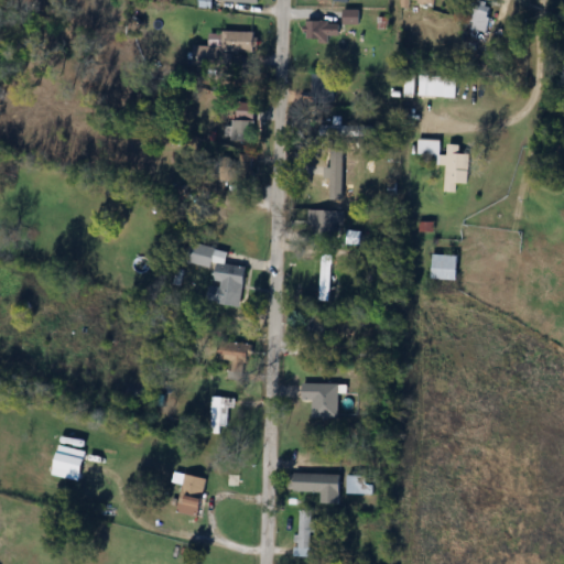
[(401,0),(402,10),(411,10),(411,4),(437,3),(437,0),(401,0)]
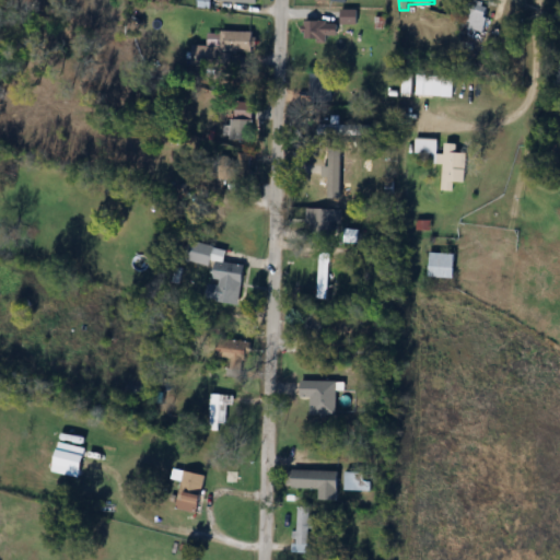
[(482,33),(491,4),(477,0),(470,0),(463,27),(482,33)]
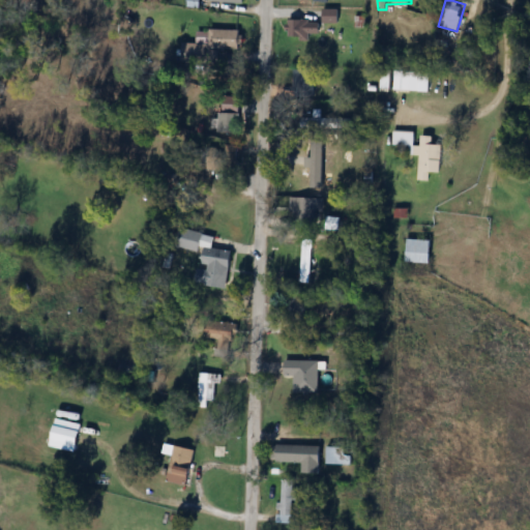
[(339,10),(323,10),(323,24),(339,24),(339,10)]
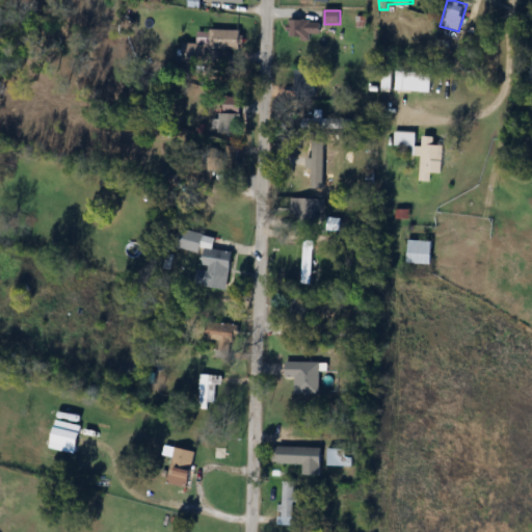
[(311,40),(311,34),(321,34),(321,21),(288,21),(288,40),(311,40)]
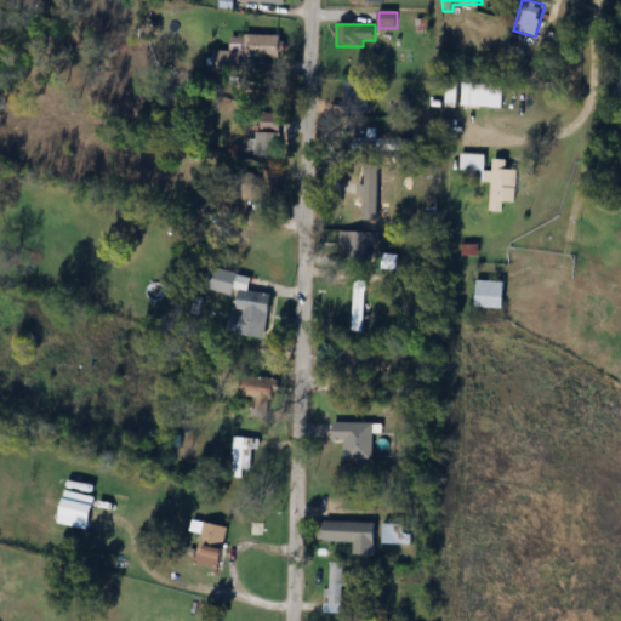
[(284,35),(251,35),(251,56),(284,56),(284,35)]
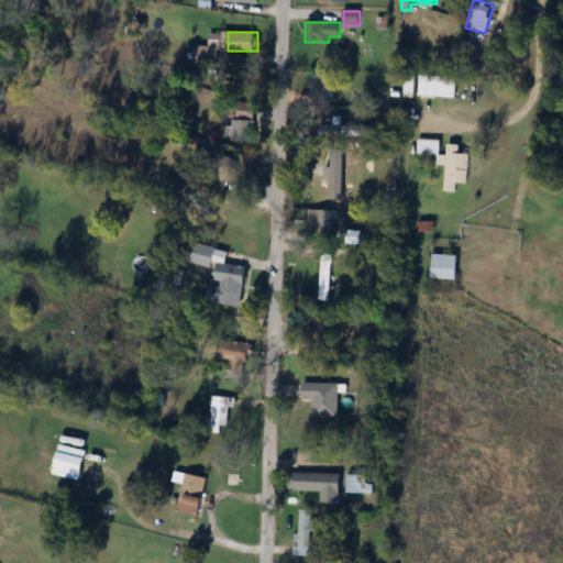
[(194,74),(222,74),(222,46),(194,46),(194,74)]
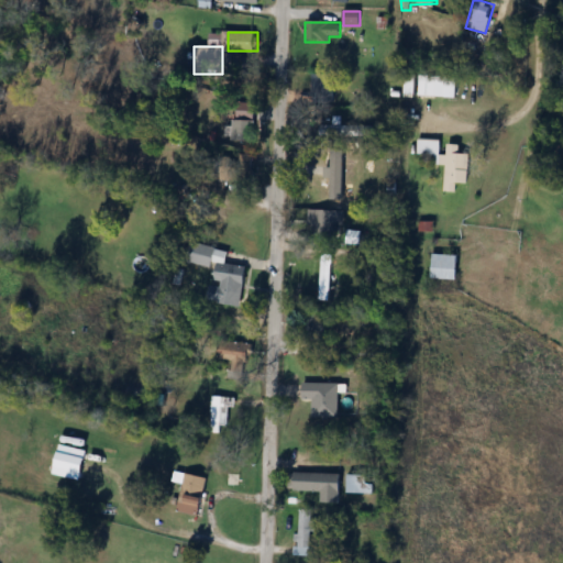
[(312,75),(312,102),(334,102),(334,75),(312,75)]
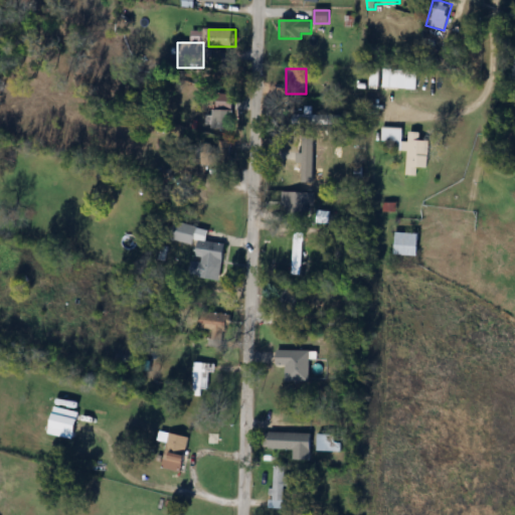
[(409,69),(382,69),(382,68),(372,68),(372,90),(409,90),(409,69)]
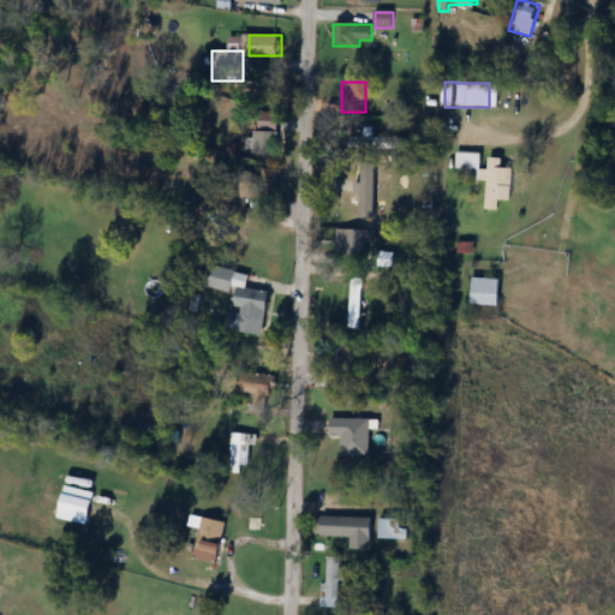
[(366,137),(351,137),(351,150),(393,150),(393,136),(366,136),(366,137)]
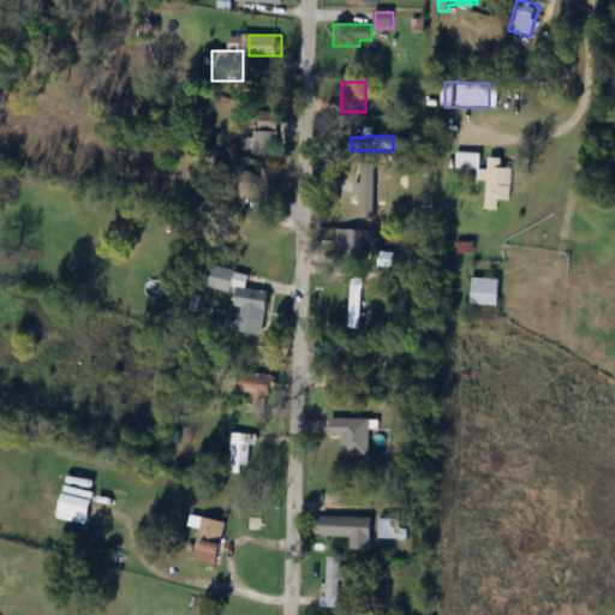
[(512,202),(514,169),(503,168),(503,159),(485,157),(485,154),(457,153),(455,179),(488,181),(487,210),(500,212),(501,202),(512,202)]
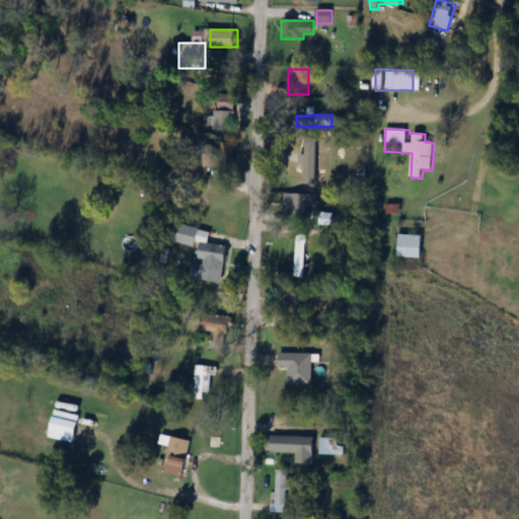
[(304,184),(316,184),(316,147),(305,147),(305,155),(300,155),(300,164),(304,164),(304,184)]
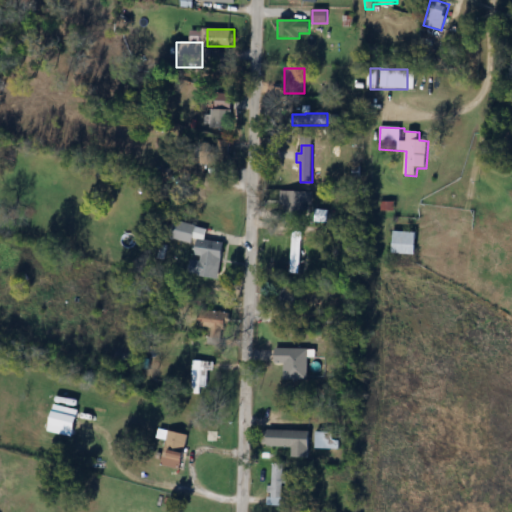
[(281,192),(281,217),(311,217),(311,192),(281,192)]
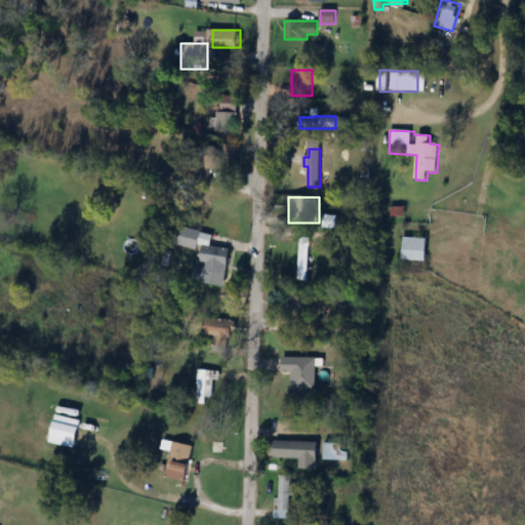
[(195,282),(224,287),(231,250),(210,247),(212,234),(183,229),(179,246),(201,249),(195,282)]
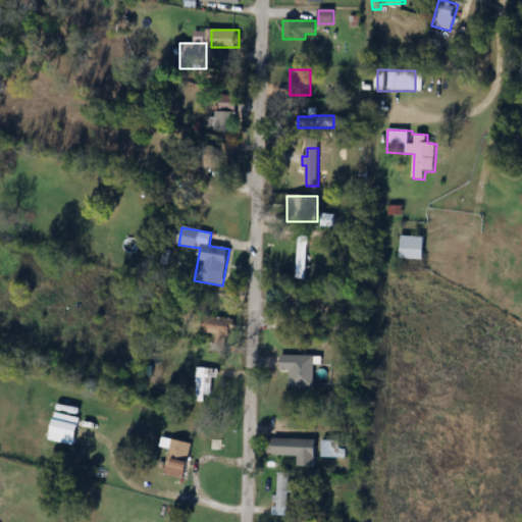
[(424,237),(401,237),(401,259),(424,259),(424,237)]
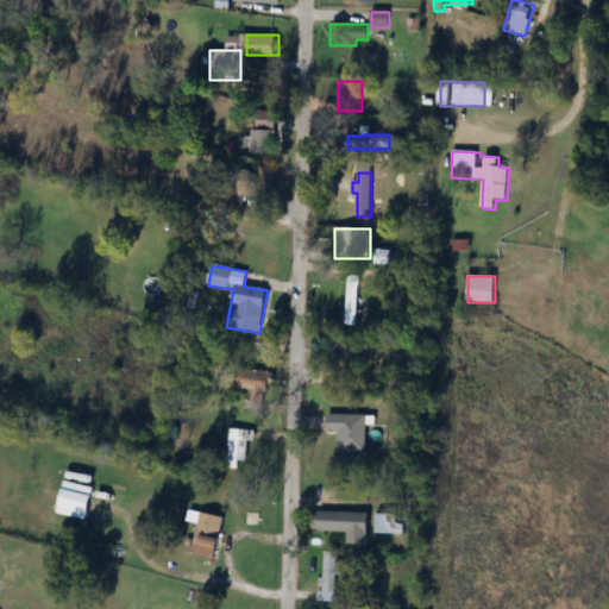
[(346,318),(358,318),(358,281),(346,281),(346,318)]
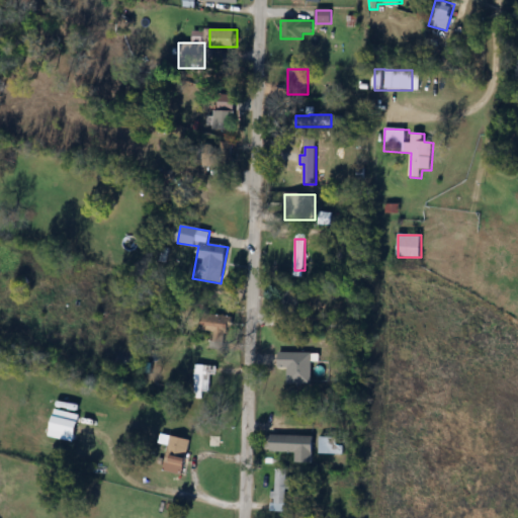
[(225,352),(236,323),(209,313),(202,330),(214,335),(210,346),(225,352)]
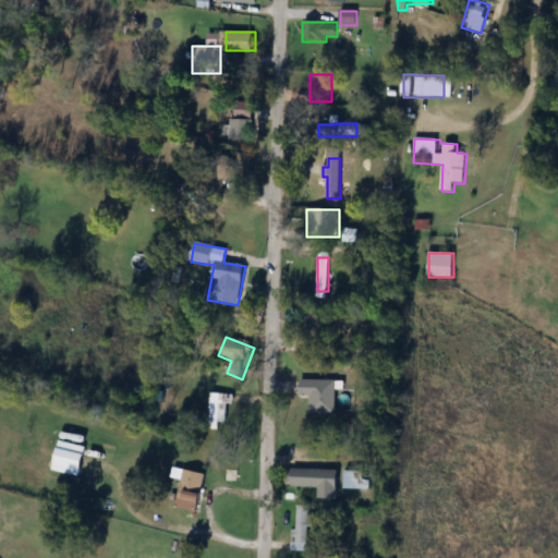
[(310,414),(336,414),(336,380),(300,380),(300,397),(310,397),(310,414)]
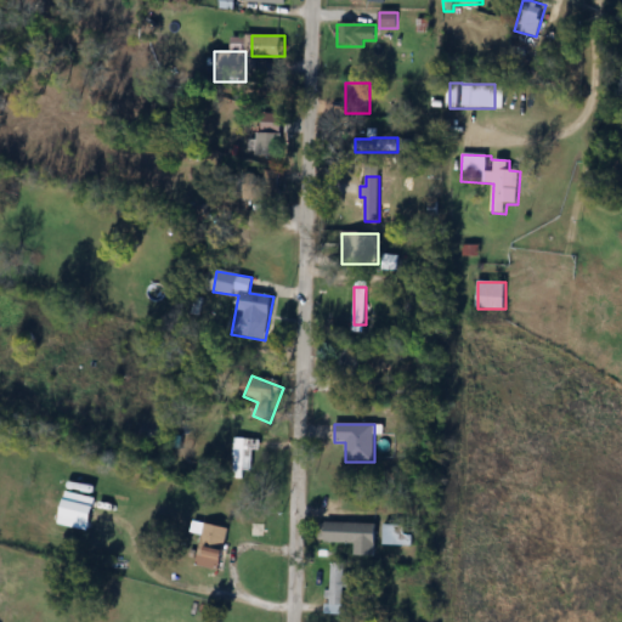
[(256,439),(235,439),(235,471),(256,471),(256,439)]
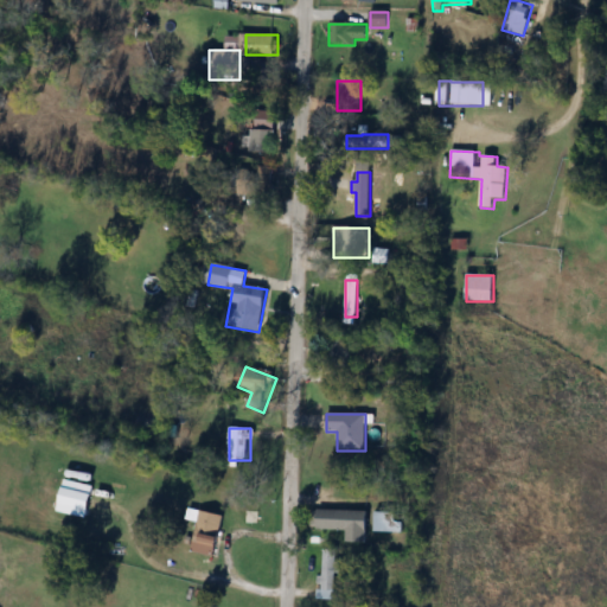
[(312,511),(311,530),(346,531),(346,543),(366,543),(366,531),(393,532),(393,512),(312,511)]
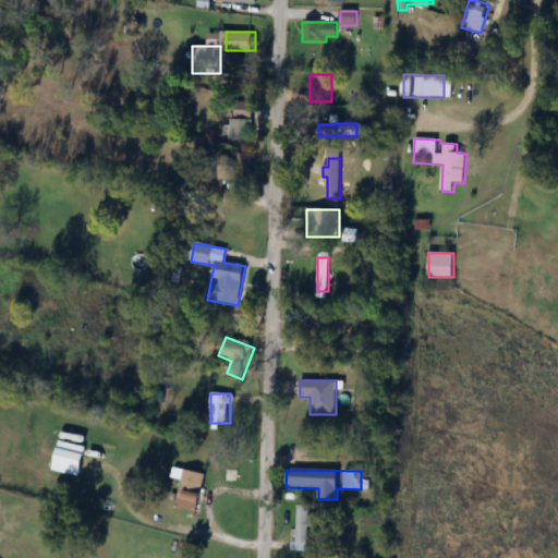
[(205,483),(184,476),(176,506),(197,512),(205,483)]
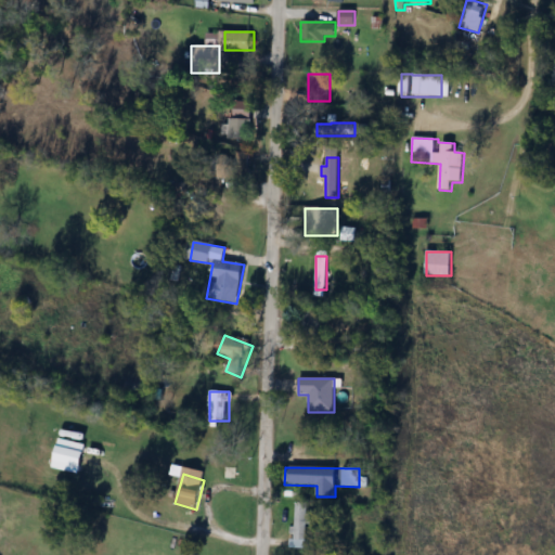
[(307,503),(293,503),(293,549),(307,549),(307,503)]
